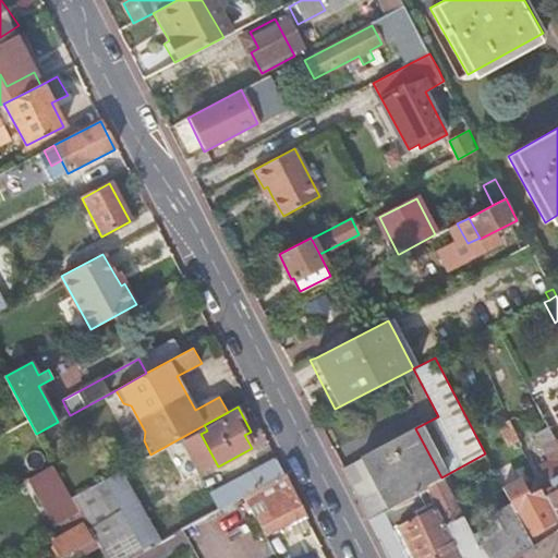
[(544,420),(538,410),(523,417),(540,448),(543,445),(548,462),(538,468),(552,494),(543,498),(538,489),(526,495),(519,480),(502,488),(510,501),(528,536),(557,516),(557,447),(554,439),(544,420)]
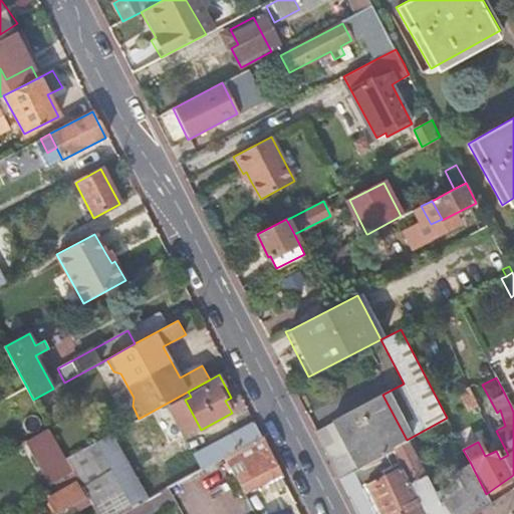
[(501,387),(510,405),(513,403),(513,396),(507,383),(501,387)]
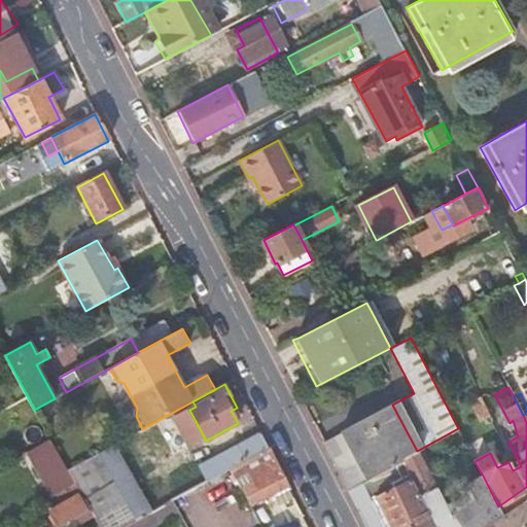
[(417,451),(392,405),(318,443),(344,493),(348,491),(402,462),(400,459),(402,458),(417,451)]
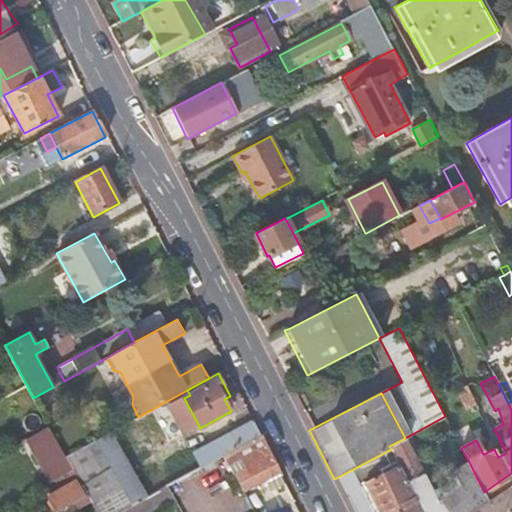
[(224,456),(261,436),(253,422),(215,443),(222,457),(224,456)]
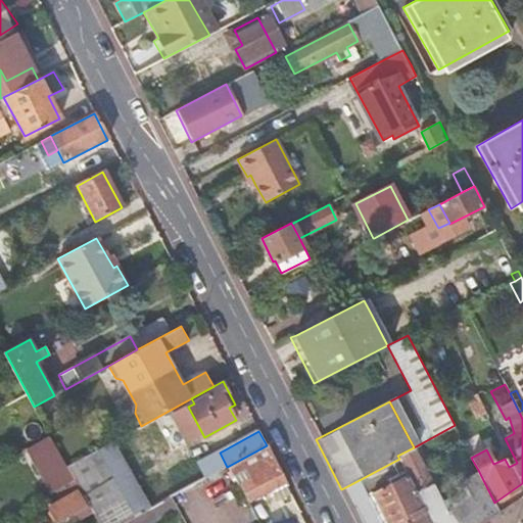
[(67,467),(50,435),(28,447),(53,493),(76,481),(72,472),(67,467)]
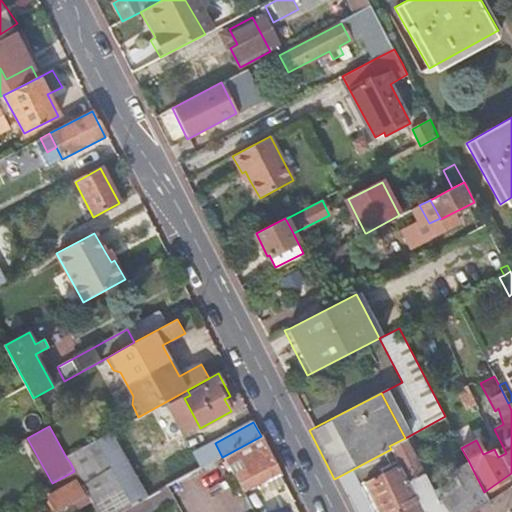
[(113,431),(97,440),(134,505),(149,497),(113,431)]
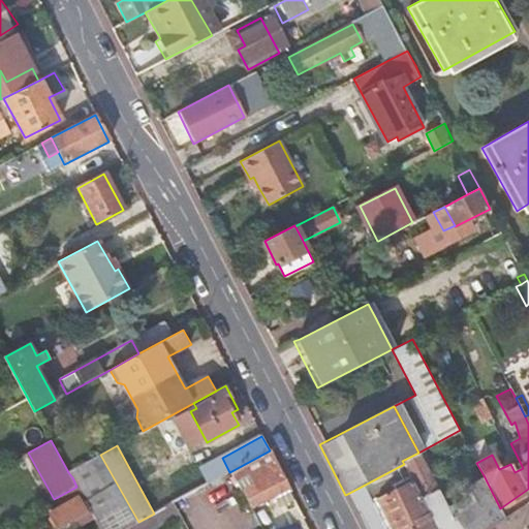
[(289,488),(271,449),(270,450),(231,471),(237,481),(261,468),(267,477),(242,491),(251,507),(271,497),(273,502),(278,499),(276,495),(289,488)]
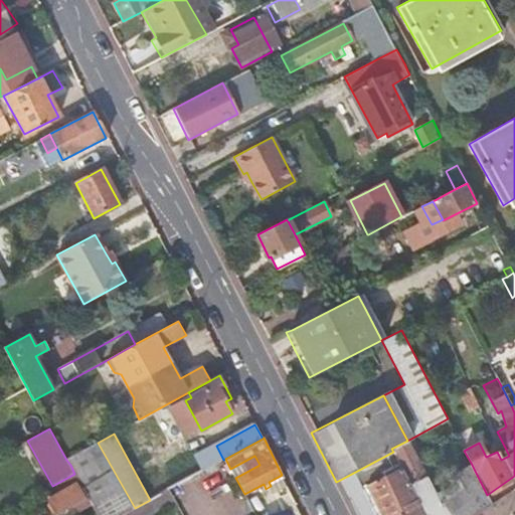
[(411,449),(407,441),(393,448),(412,484),(426,477),(418,461),(415,455),(411,449)]
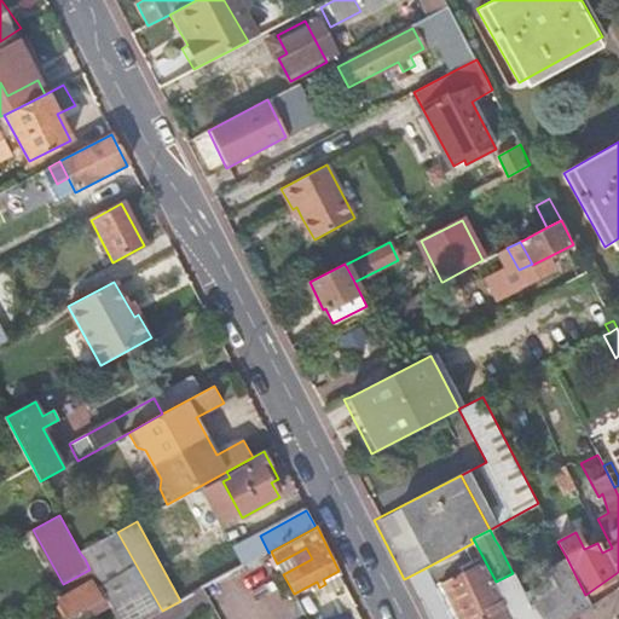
[(117,532),(80,553),(85,559),(90,570),(93,577),(116,618),(146,618),(162,611),(117,532)]
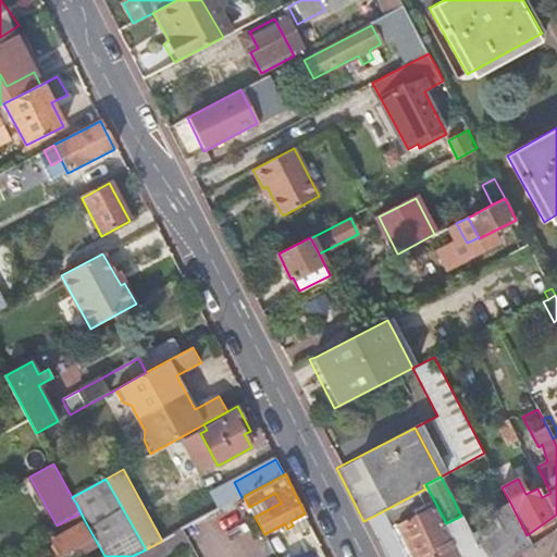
[(460,556),(450,535),(425,489),(368,519),(386,556),(460,556)]
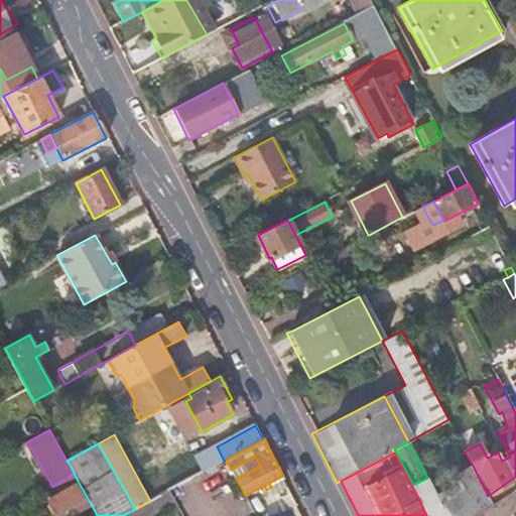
[(427,478),(413,485),(418,495),(417,496),(426,515),(476,515),(493,505),(488,496),(472,464),(456,473),(461,480),(443,492),(449,501),(442,506),(427,478)]
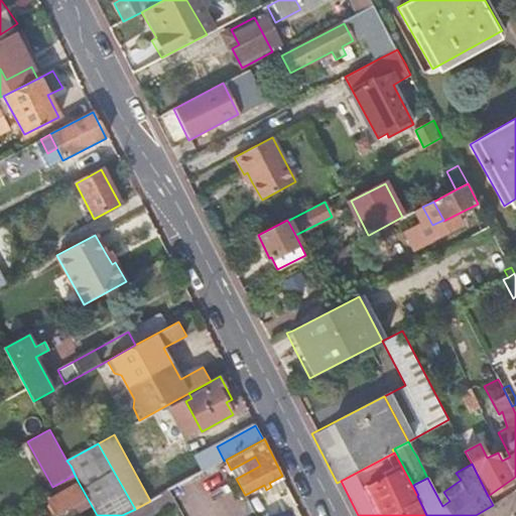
[(52,487),(45,490),(48,496),(78,481),(75,475),(52,487)]
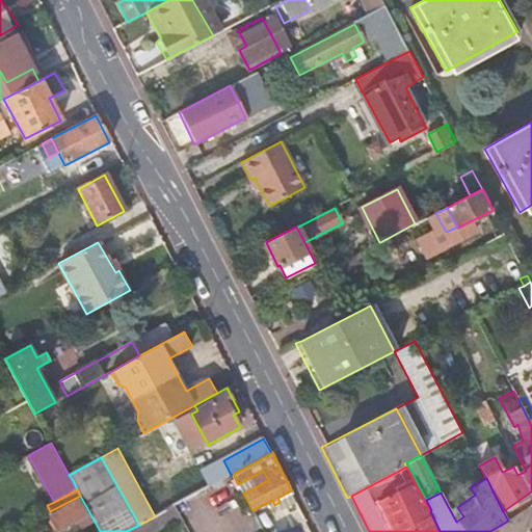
[(80,501),(51,516),(60,531),(88,516),(80,501)]
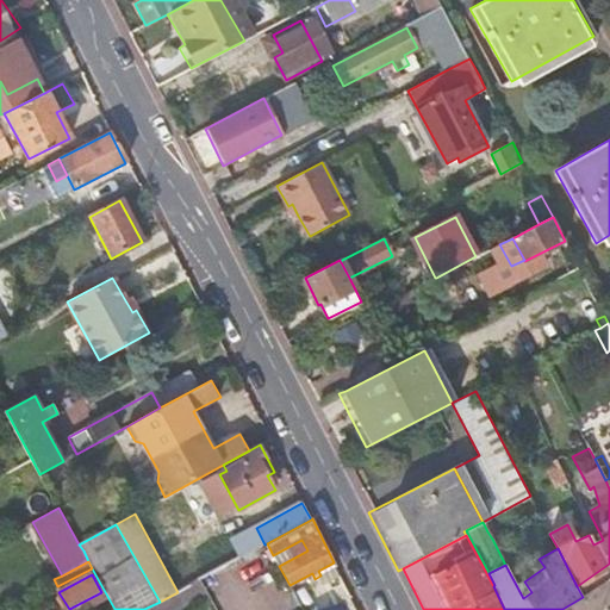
[(199,580),(178,592),(160,602),(163,609),(174,609),(206,592),(199,580)]
